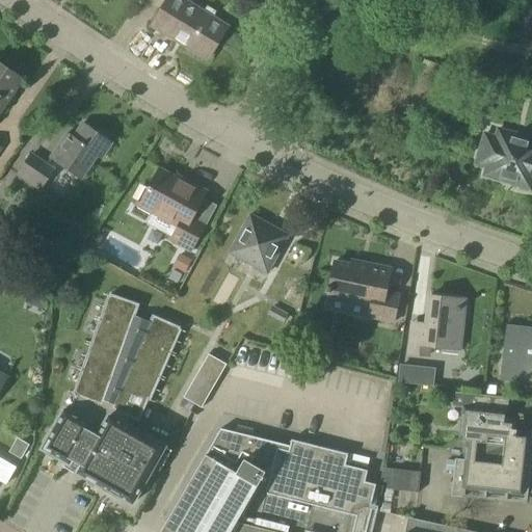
[(206,60),(227,28),(181,0),(167,0),(152,27),(206,60)]
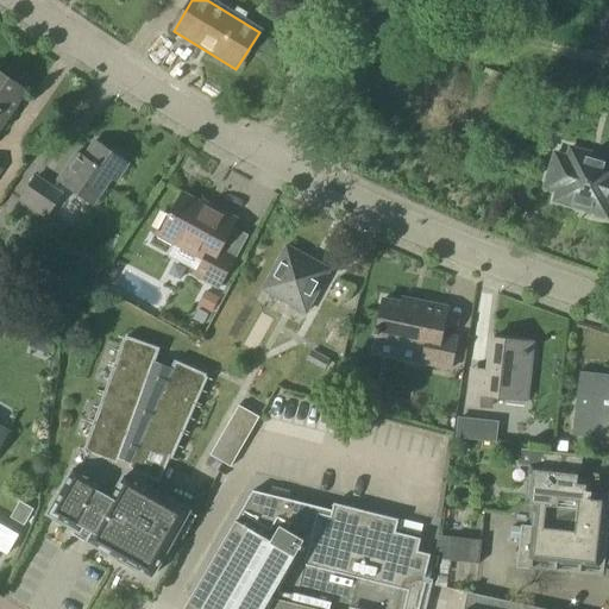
[(0,127),(25,92),(0,74),(0,127)]
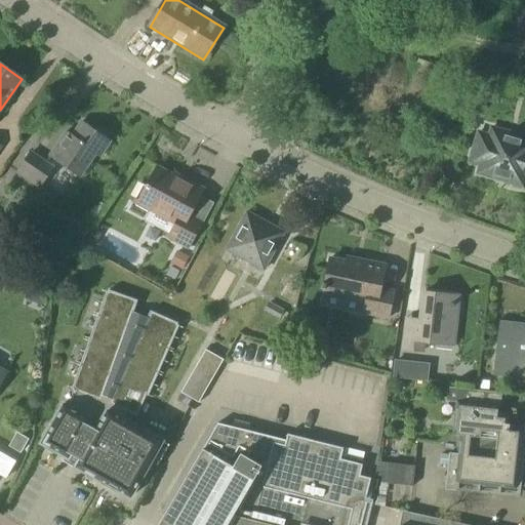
[(94,129),(82,121),(73,135),(67,131),(51,155),(81,176),(96,153),(101,156),(111,140),(107,137),(107,135),(96,129),(94,129)]
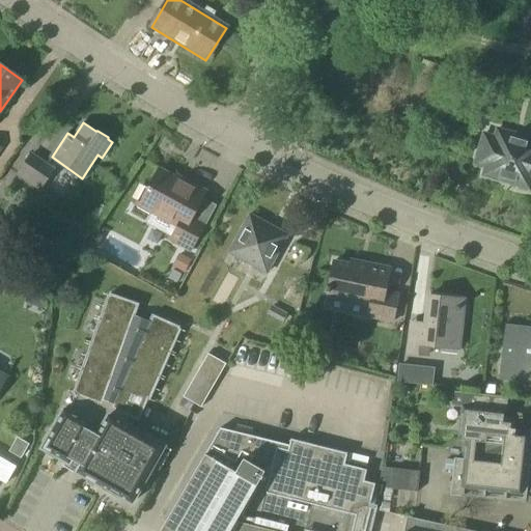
[(530,148),(513,144),(515,136),(498,131),(495,138),(484,135),(475,165),(486,168),(483,176),(503,182),(503,179),(511,182),(510,184),(529,190),(530,184),(530,148)]
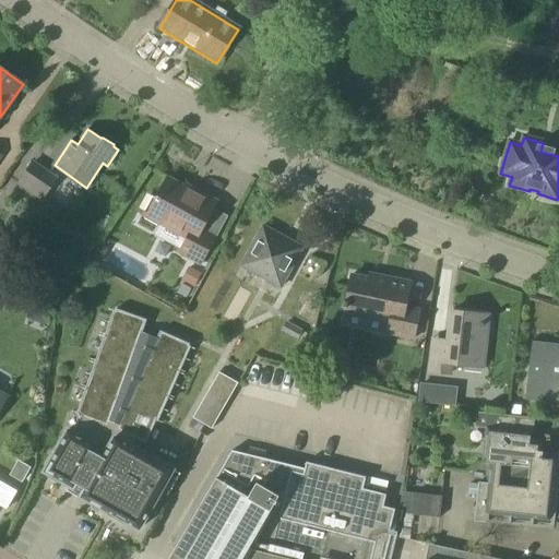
[(40,201),(57,178),(32,161),(15,183),(40,201)]
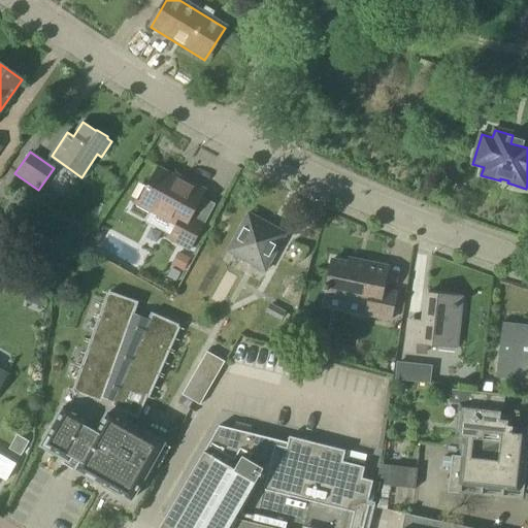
[(174,176),(158,167),(146,189),(143,188),(134,203),(174,226),(166,240),(189,252),(203,225),(189,218),(204,190),(175,174),(174,176)]
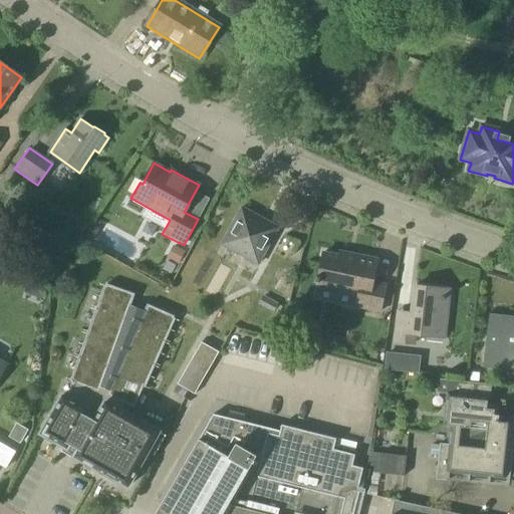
[(241,208),(221,244),(258,264),(278,228),(241,208)]
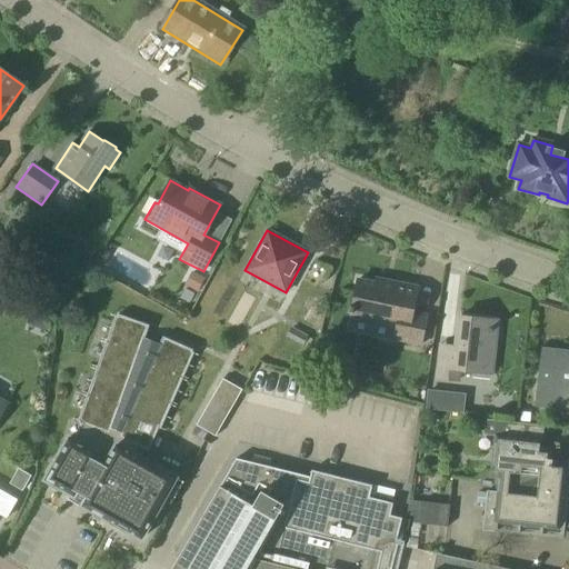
[(88,258),(75,250),(67,261),(80,270),(88,258)]
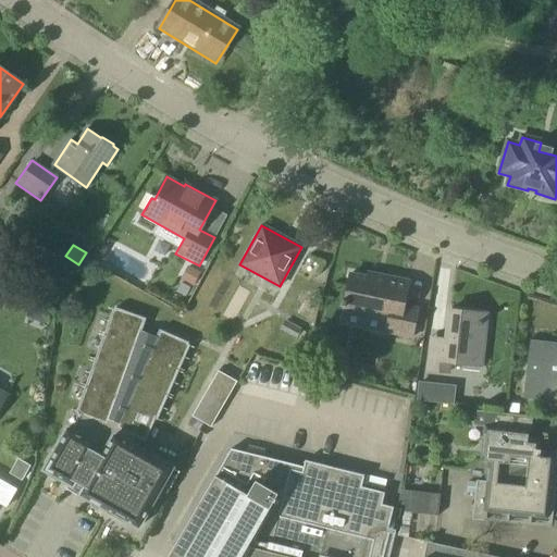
[(385,281),(350,273),(343,312),(386,321),(384,333),(412,338),(418,309),(404,306),(409,281),(386,276),(385,281)]
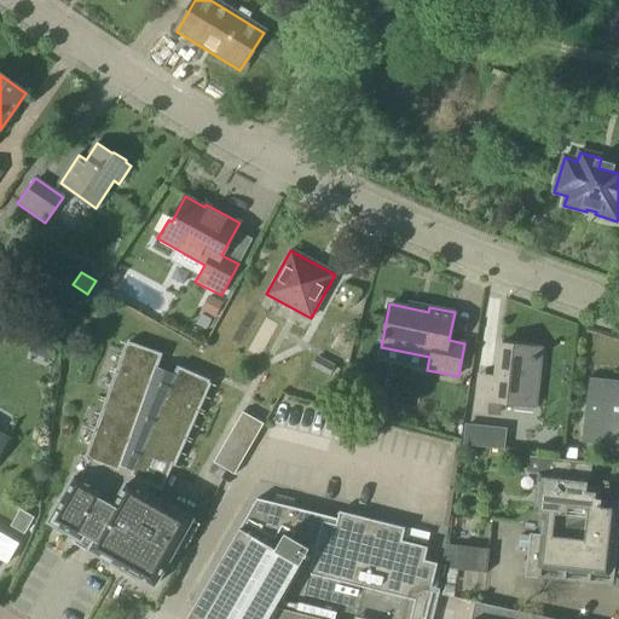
[(172,375),(156,368),(161,354),(127,342),(85,462),(87,463),(81,481),(71,476),(45,521),(76,539),(84,528),(88,532),(94,534),(86,550),(97,556),(96,559),(128,577),(128,576),(149,588),(166,559),(162,556),(168,545),(172,548),(173,547),(184,553),(198,527),(149,498),(152,490),(160,492),(209,382),(175,366),(172,375)]
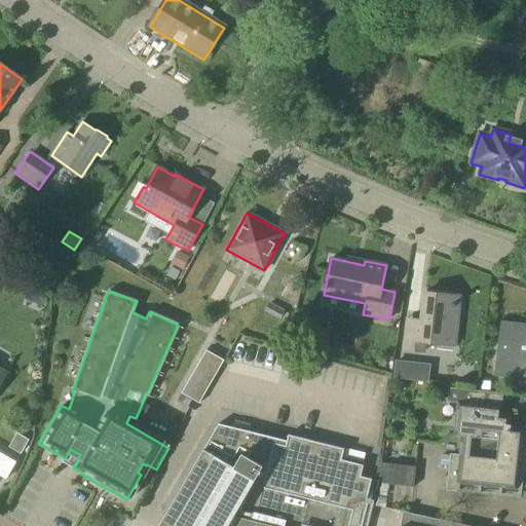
[(453,325),(456,298),(424,294),(421,320),(405,317),(402,351),(424,353),(425,343),(454,346),(456,325),(453,325)]
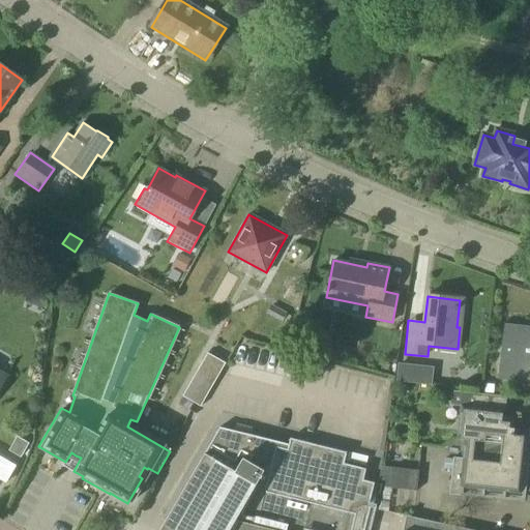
[(529,381),(529,327),(504,325),(498,378),(498,380),(517,381),(517,380),(529,381)]
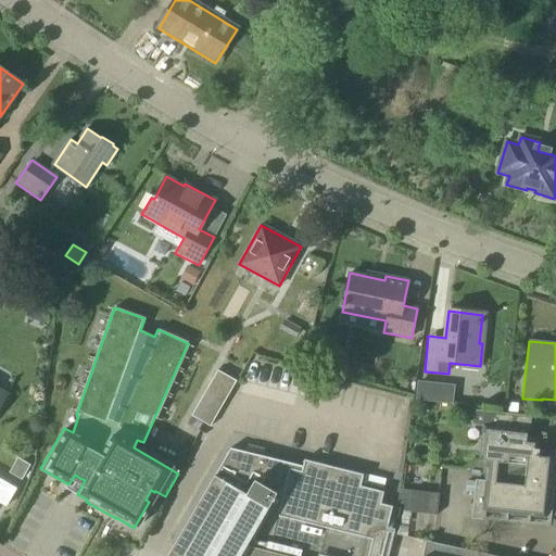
[(211,427),(235,379),(215,369),(191,416),(211,427)]
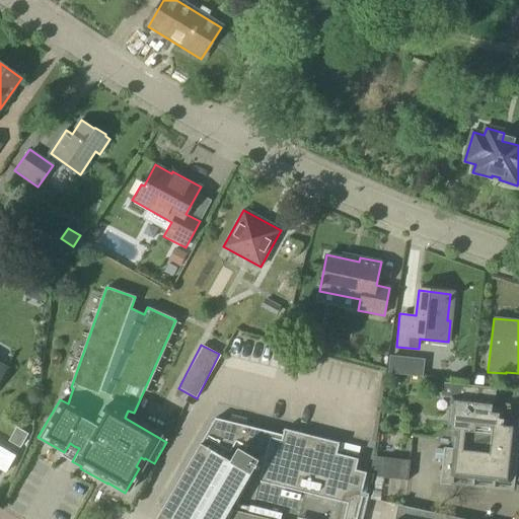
[(403,358),(389,357),(388,375),(402,376),(403,358)]
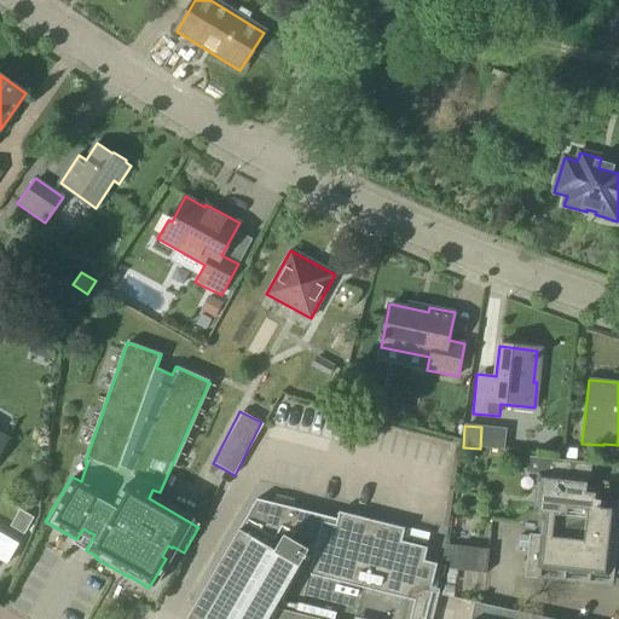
[(593,463),(528,457),(527,475),(539,476),(536,514),(544,515),(544,514),(566,516),(567,509),(600,513),(601,503),(602,490),(590,487),(593,463)]
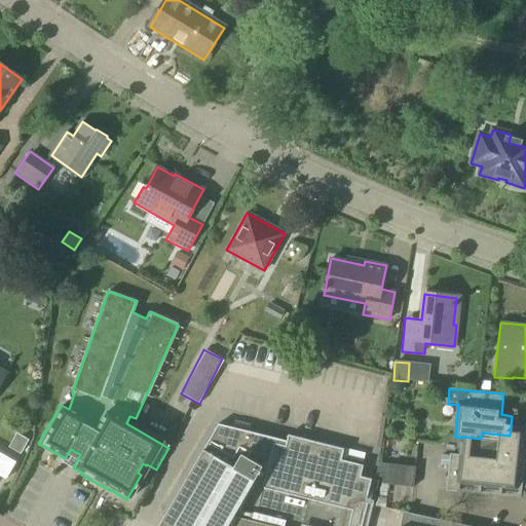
[(288,436),(286,442),(218,424),(163,518),(170,521),(166,525),(367,525),(373,504),(365,502),(370,481),(361,478),(363,466),(341,461),(343,450),(288,436)]
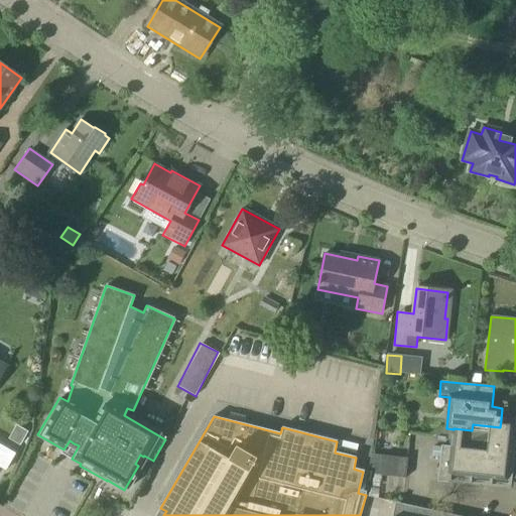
[(452,447),(442,446),(438,483),(509,491),(515,426),(515,420),(501,419),(500,427),(473,424),(472,430),(454,428),(454,429),(452,447)]
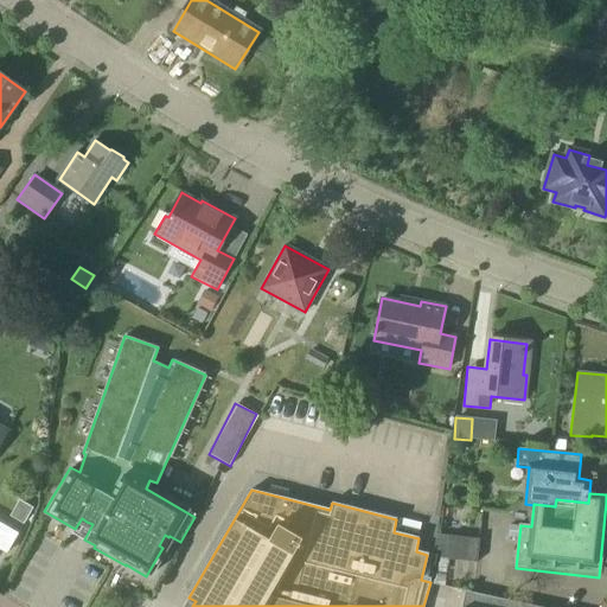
[(31,509),(19,503),(11,516),(23,523),(31,509)]
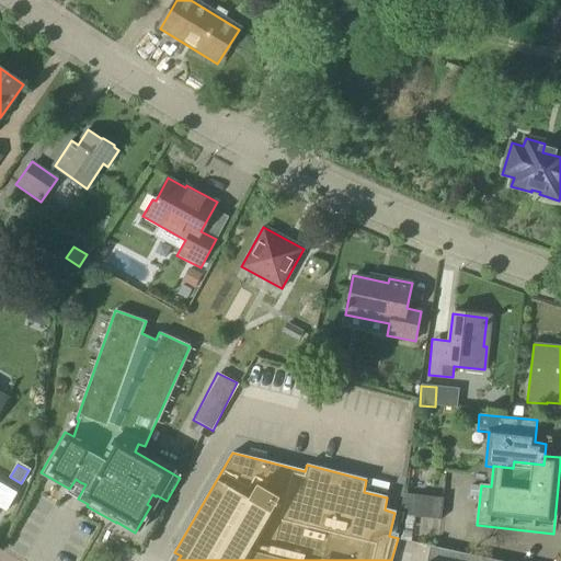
[(402,494),(400,508),(408,510),(407,516),(418,517),(420,496),(402,494)]
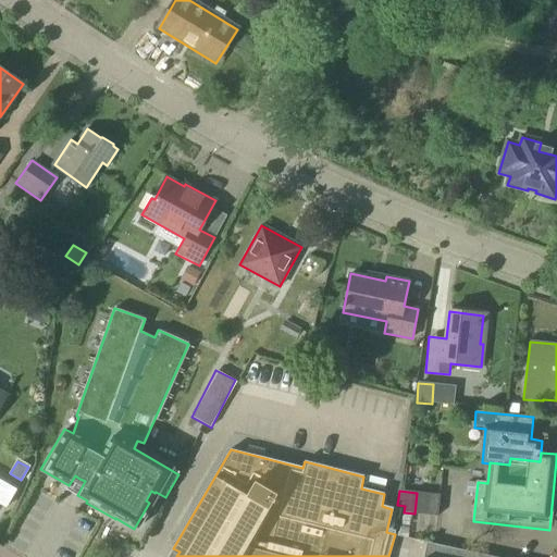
[(0,516),(8,520),(14,507),(0,499),(0,516)]
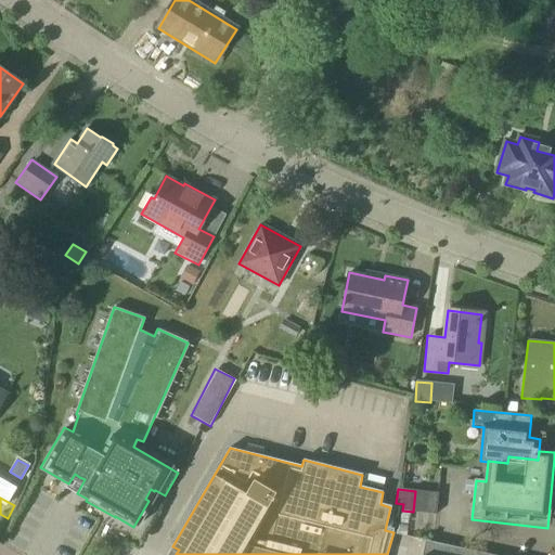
[(489,554),(425,541),(422,554),(489,554)]
